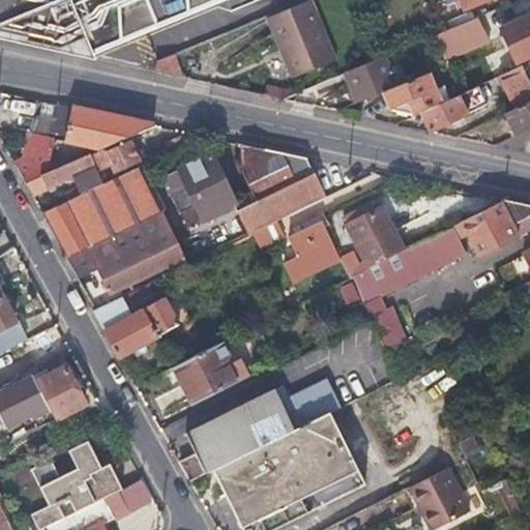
[(0,0),(0,37),(80,55),(214,0),(0,0)]
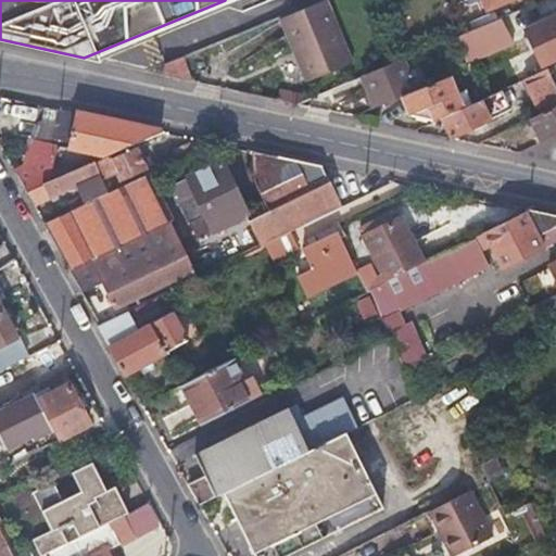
[(319,0),(277,17),(292,53),(299,50),(313,80),(352,64),(324,0),(319,0)]
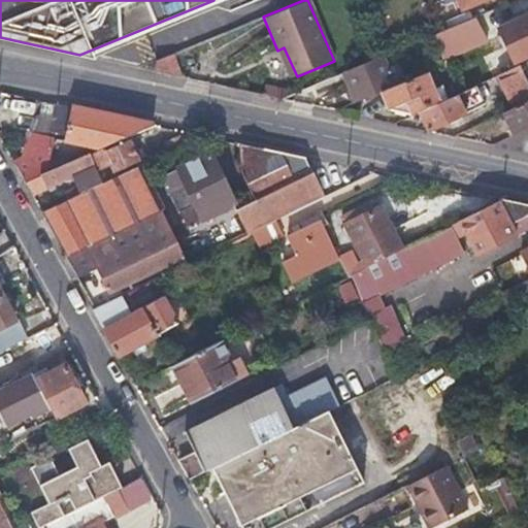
[(459,0),(463,9),(483,0),(459,0)]
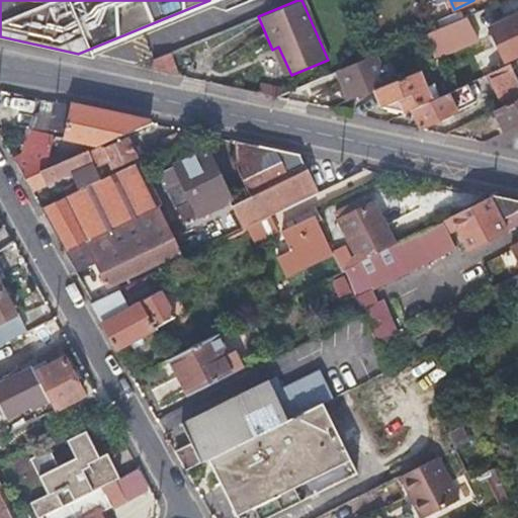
[(517,12),(488,26),(496,42),(504,59),(517,52),(517,12)]
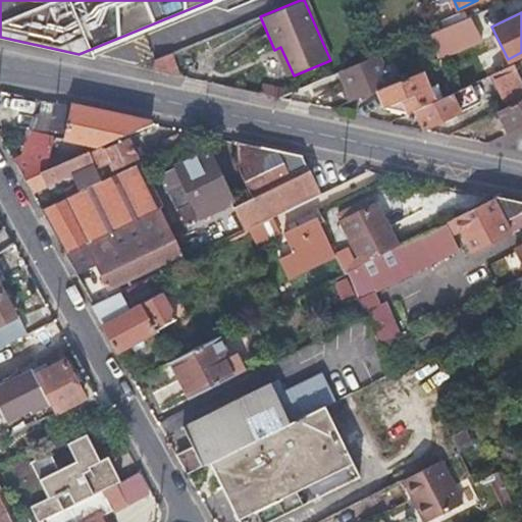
[(429,35),(434,45),(438,56),(479,38),(469,16),(429,35)]
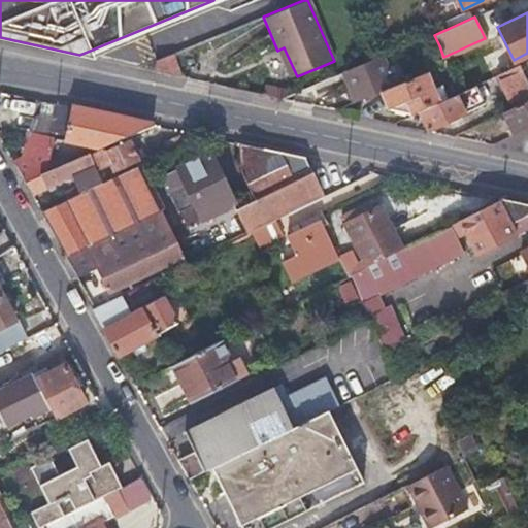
[(290,79),(297,76),(284,47),(277,51),(290,79)]
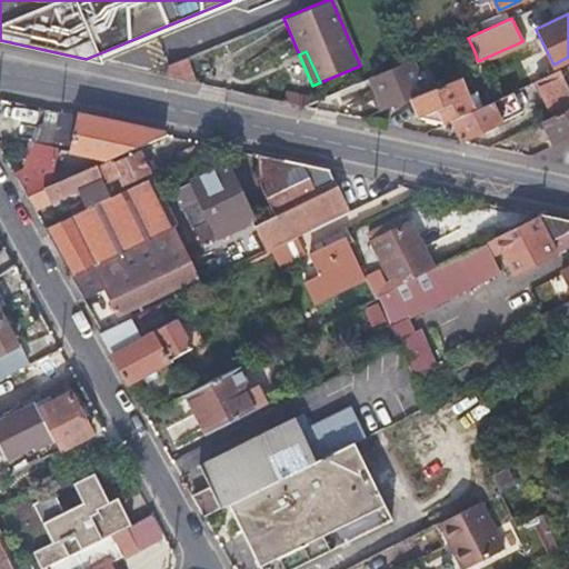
[(197,81),(189,59),(170,67),(168,77),(197,81)]
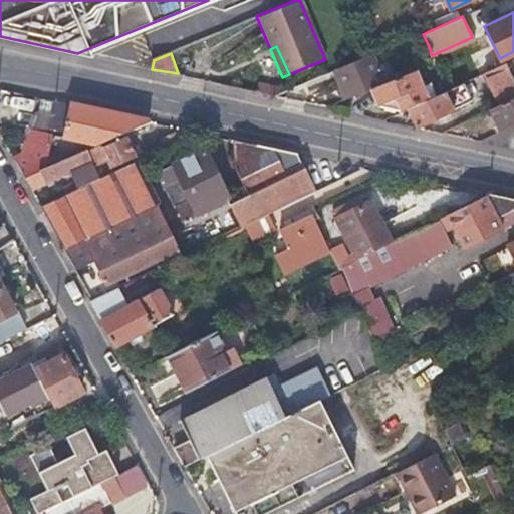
[(369,91),(386,84),(372,55),(335,72),(349,100),(369,91)]
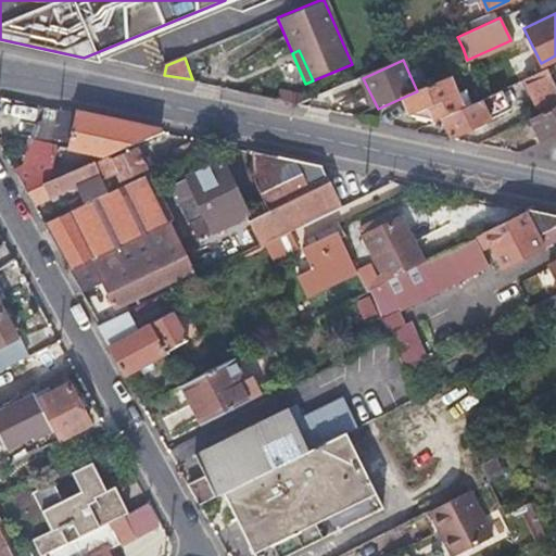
[(555,63),(547,68),(523,78),(540,113),(555,105),(555,63)]
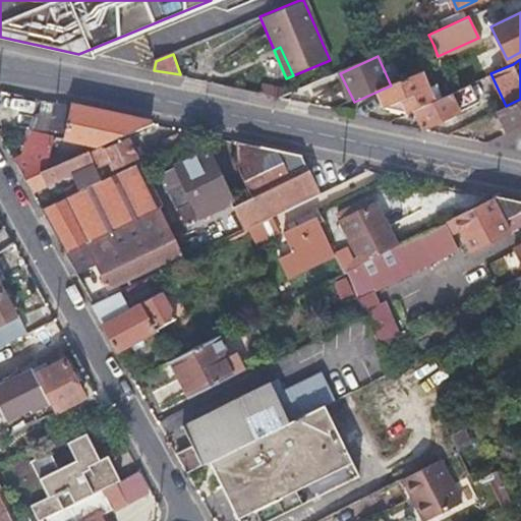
[(420,71),(391,85),(374,93),(382,110),(406,113),(412,110),(435,100),(420,71)]
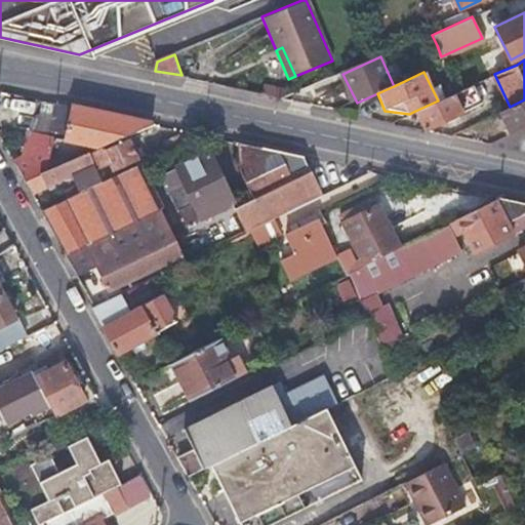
[(285,99),(300,103),(317,106),(338,94),(332,78),(298,93),(285,99)]
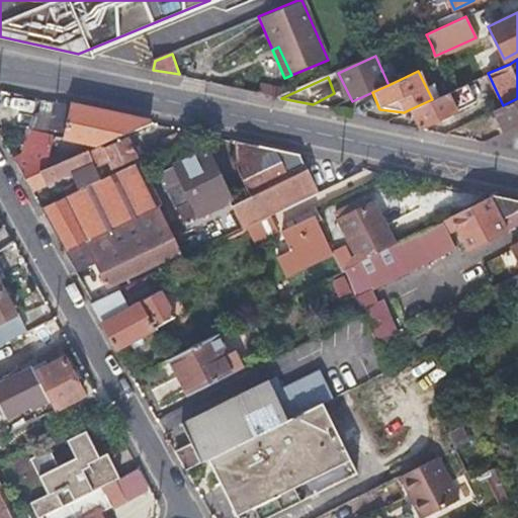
[(467,83),(432,99),(410,109),(414,118),(418,127),(420,127),(476,100),(467,83)]
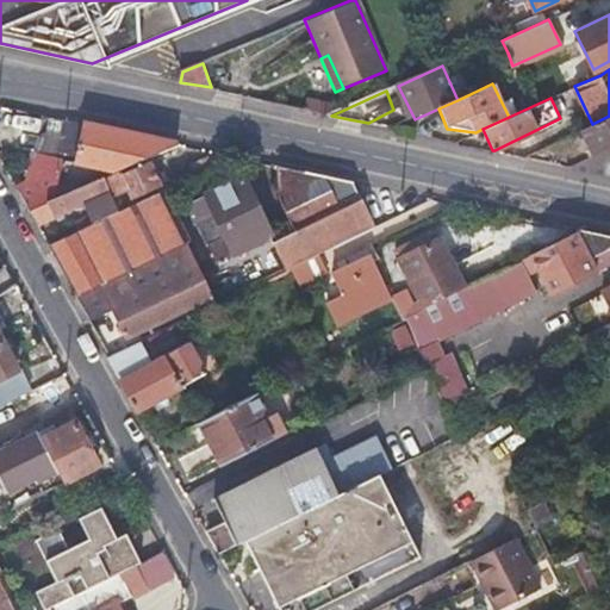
[(312,100),(310,111),(331,116),(347,109),(312,100)]
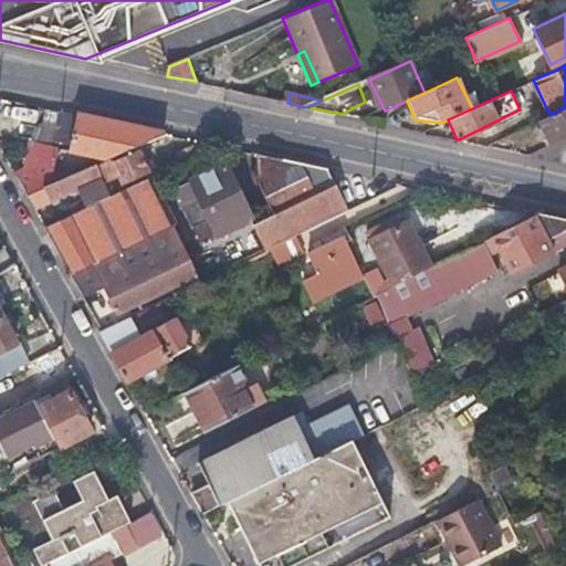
[(565,107),(549,115),(541,119),(551,143),(565,135),(565,107)]
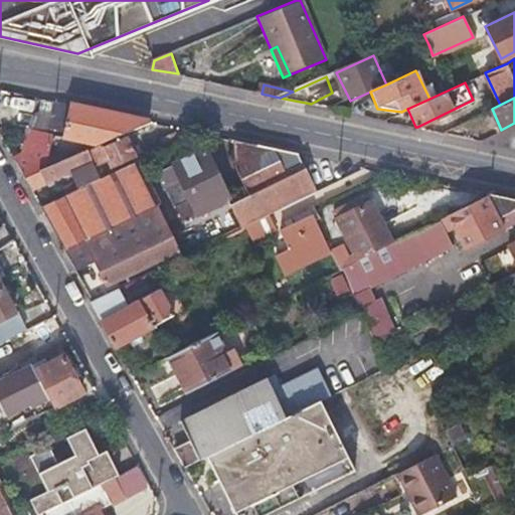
[(73,138),(96,143),(100,142),(145,121),(55,101),(49,132),(25,126),(21,145),(25,149),(13,159),(23,177),(63,158),(47,149),(51,133),(73,138)]
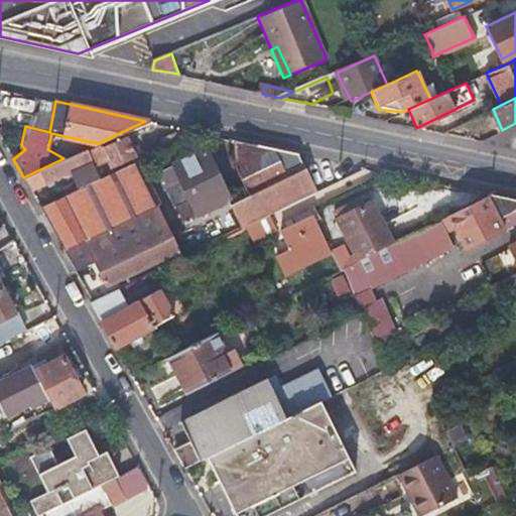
[(47,149),(63,158),(86,149),(96,143),(74,138),(51,133),(47,149)]
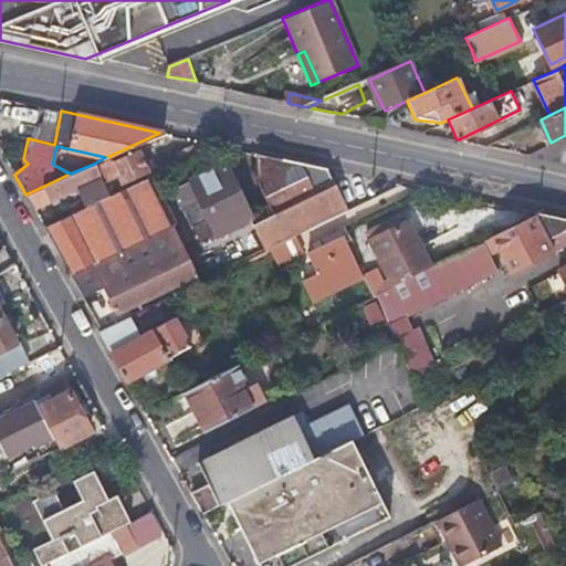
[(94,164),(109,197),(126,190),(124,185),(150,173),(137,148),(112,160),(109,156),(105,157),(94,164)]
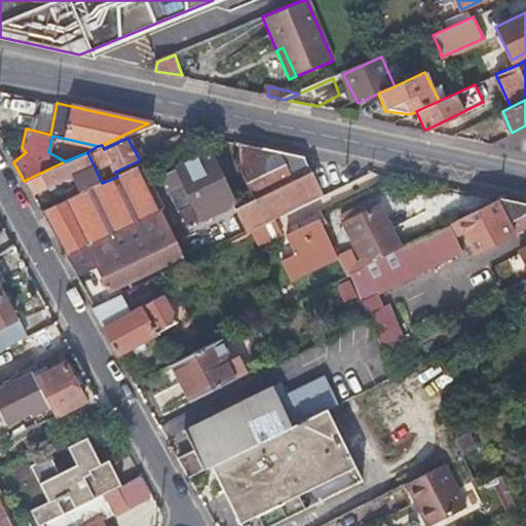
[(242,173),(253,195),(266,224),(277,219),(323,197),(303,156),(240,143),(242,173)]
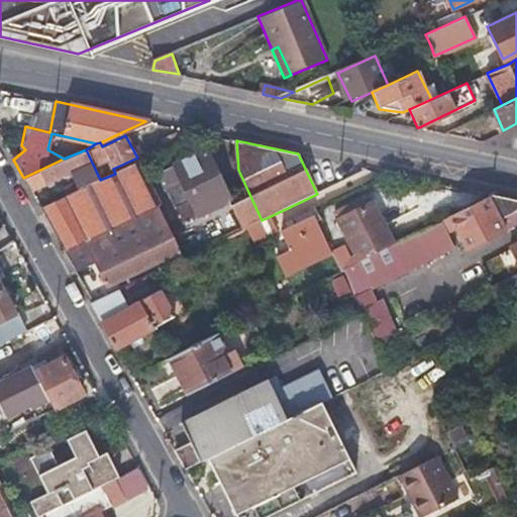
[(86,149),(64,159),(23,178),(30,192),(86,166),(91,177),(74,185),(77,191),(100,180),(86,149)]
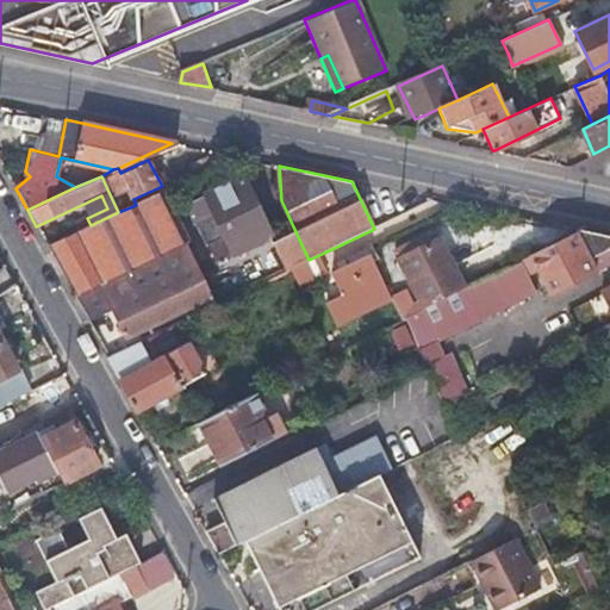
[(216,261),(199,269),(216,304),(290,268),(309,260),(293,226),(271,236),(243,178),(188,203),(216,261)]
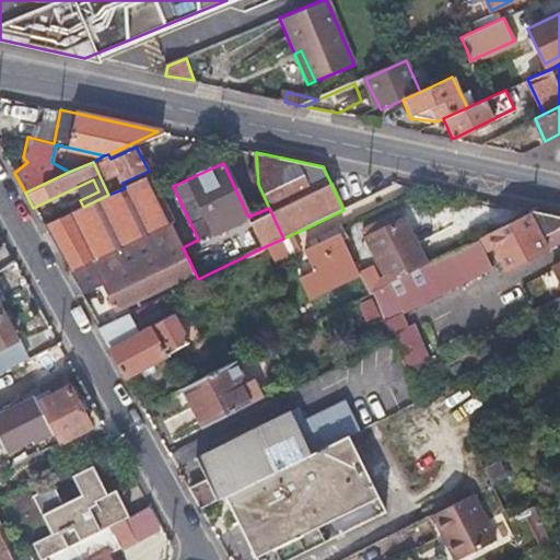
[(108,195),(83,207),(43,225),(69,272),(171,222),(175,219),(154,174),(125,188),(108,195)]
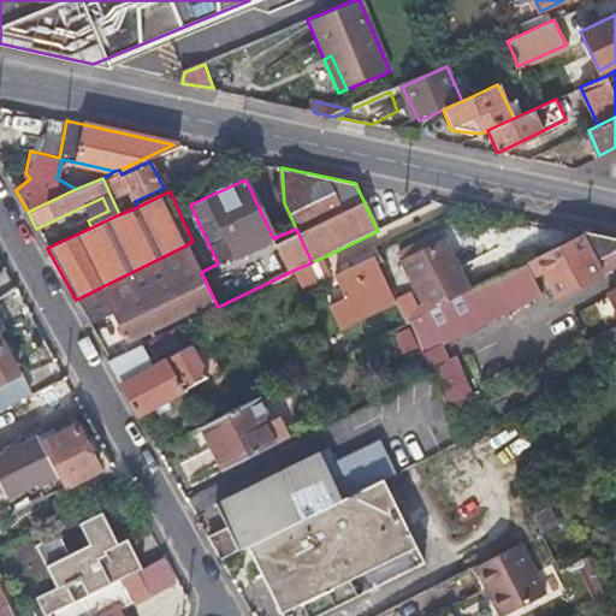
[(528,270),(533,280),(543,300),(615,261),(615,238),(585,232),(523,262),(528,270)]
